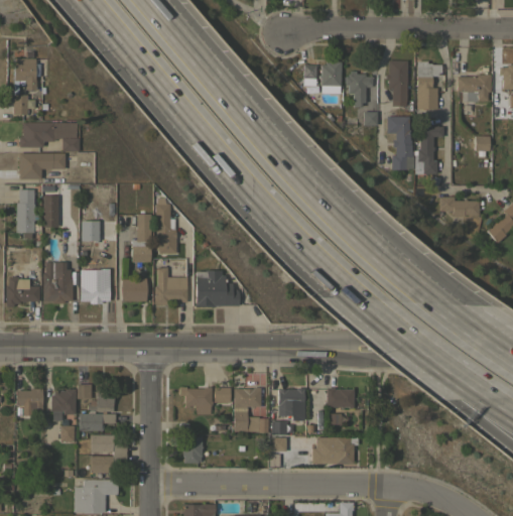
[(14,57),(35,57),(35,79),(36,79),(36,89),(25,89),(26,80),(19,80),(19,93),(28,94),(27,107),(29,107),(29,113),(27,113),(27,114),(14,114),(14,57)]
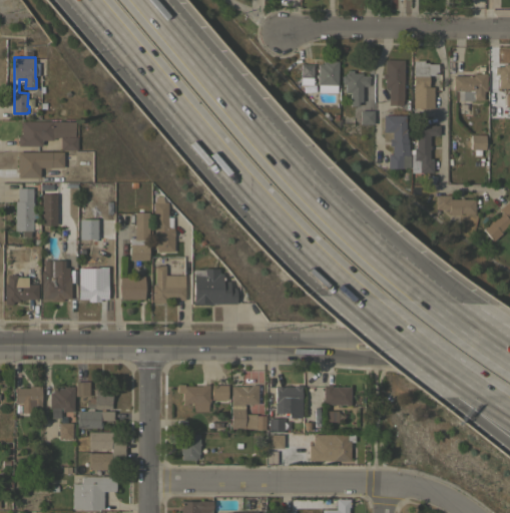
[(405,59),(405,100),(390,100),(390,87),(387,87),(387,78),(384,78),(384,73),(387,73),(387,59),(405,59)]
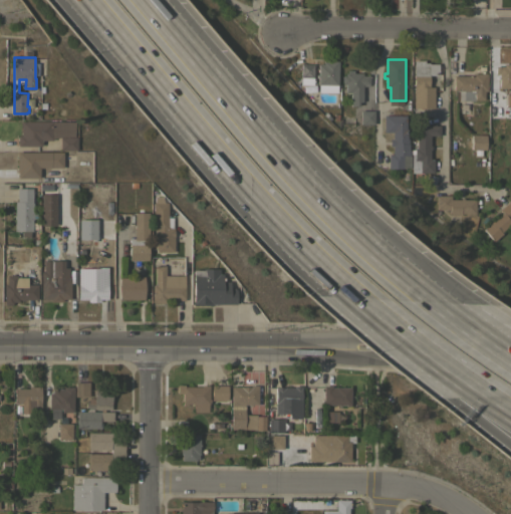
[(339,61),(338,92),(319,92),(320,84),(319,84),(320,63),(324,64),(324,60),(339,61)]
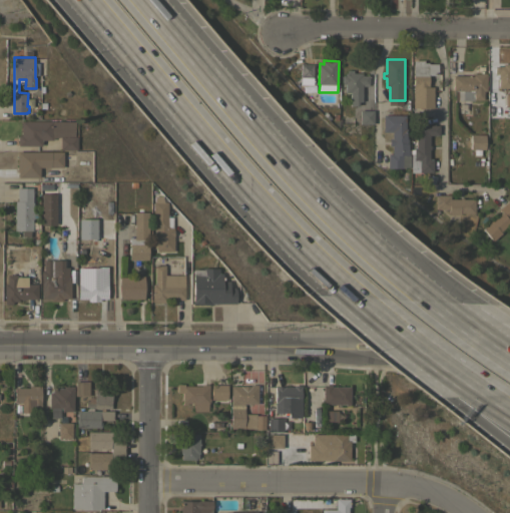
[(435,108),(415,108),(415,60),(426,60),(426,63),(430,63),(430,64),(440,64),(440,75),(430,75),(430,87),(435,87),(435,108)]
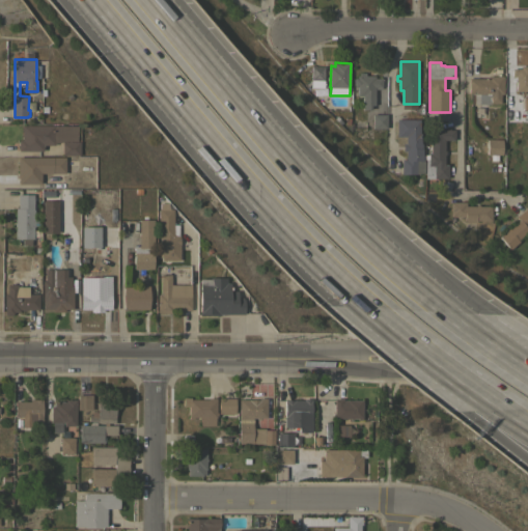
[(325,80),(326,80),(326,84),(326,88),(312,87),(312,79),(308,79),(308,73),(312,73),(313,65),(326,66),(325,80)]
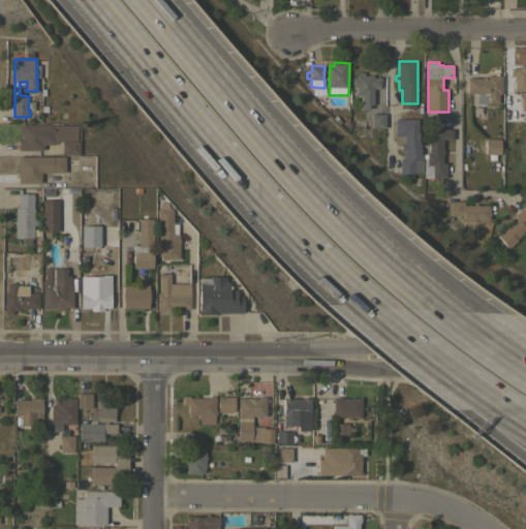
[(525,91),(516,91),(516,75),(512,75),(512,68),(521,68),(521,65),(525,65),(525,91)]
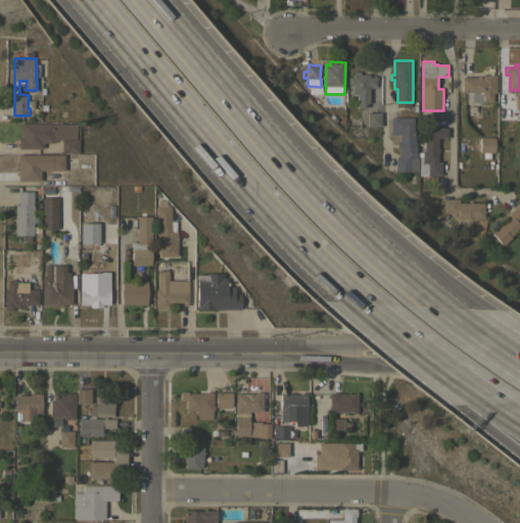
[(356,75),(356,72),(362,72),(362,75),(371,75),(371,77),(377,77),(377,88),(371,88),(370,103),(366,103),(366,107),(359,107),(359,95),(353,95),(353,86),(349,86),(349,77),(353,77),(353,75),(356,75)]
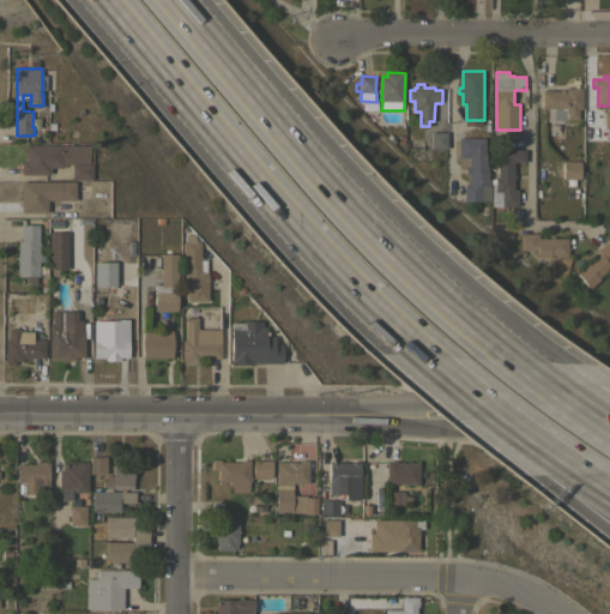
[(566,91),(566,88),(584,88),(584,109),(580,109),(580,119),(568,119),(568,120),(548,120),(548,108),(544,108),(544,91),(566,91)]
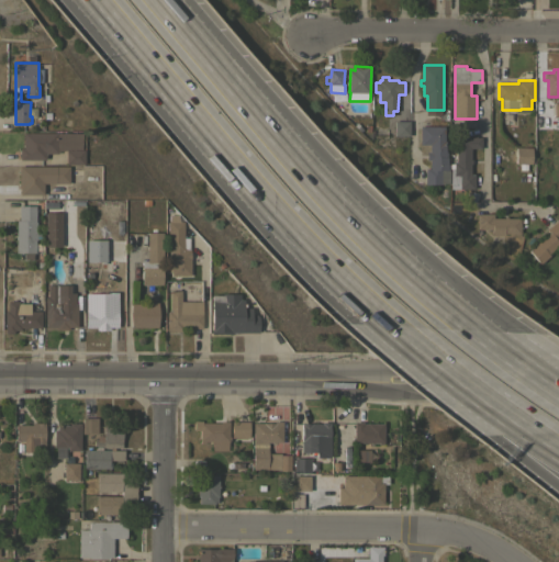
[(411,121),(411,136),(397,136),(397,135),(389,135),(389,136),(378,136),(378,128),(388,128),(388,123),(395,123),(395,121),(411,121)]
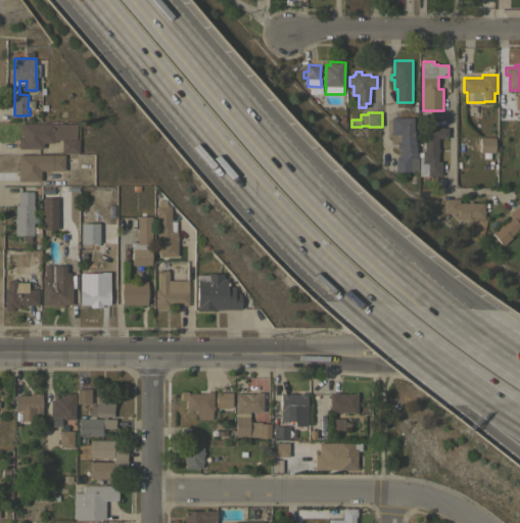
[(415,117),(415,132),(416,132),(416,141),(417,141),(417,146),(418,146),(418,152),(419,152),(419,157),(420,157),(419,171),(412,171),(412,172),(396,172),(397,156),(400,156),(402,149),(398,149),(398,141),(402,141),(402,135),(392,134),(392,117),(415,117)]
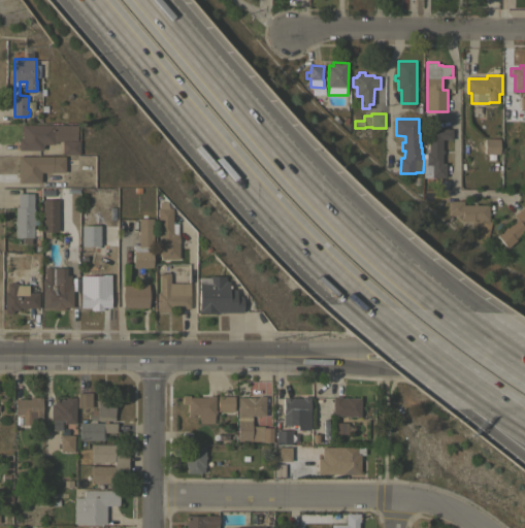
[(78,141),(80,141),(80,155),(63,155),(63,140),(56,142),(56,144),(44,143),(44,147),(44,150),(20,150),(20,138),(23,138),(23,124),(78,125),(78,141)]
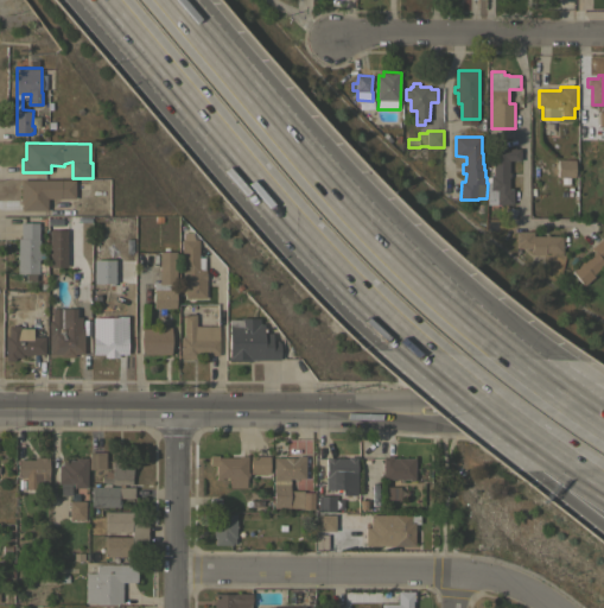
[(522,160),(510,160),(510,172),(512,172),(512,177),(510,177),(510,188),(515,188),(515,204),(498,204),(498,200),(489,200),(489,183),(488,183),(488,178),(493,178),(493,176),(495,176),(495,149),(513,149),(513,147),(516,147),(516,149),(521,149),(522,160)]
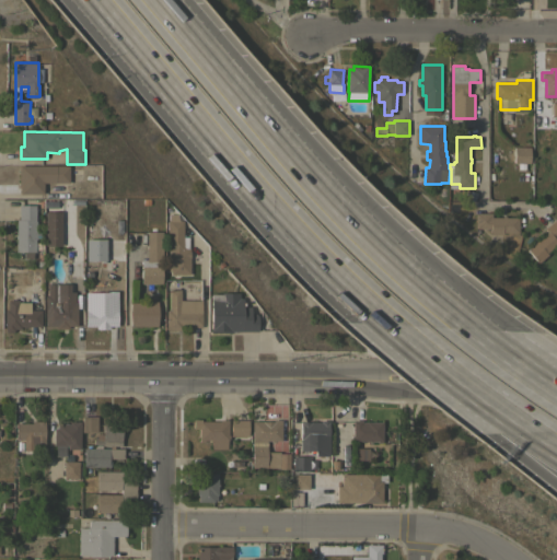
[(532,147),(532,163),(528,163),(528,168),(520,168),(520,163),(515,163),(515,147),(532,147)]
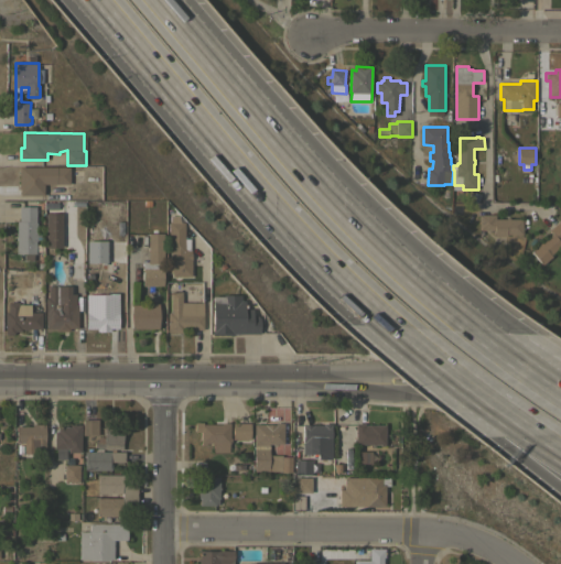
[(71,166),(71,184),(45,183),(45,195),(21,195),(21,188),(20,188),(20,166),(71,166)]
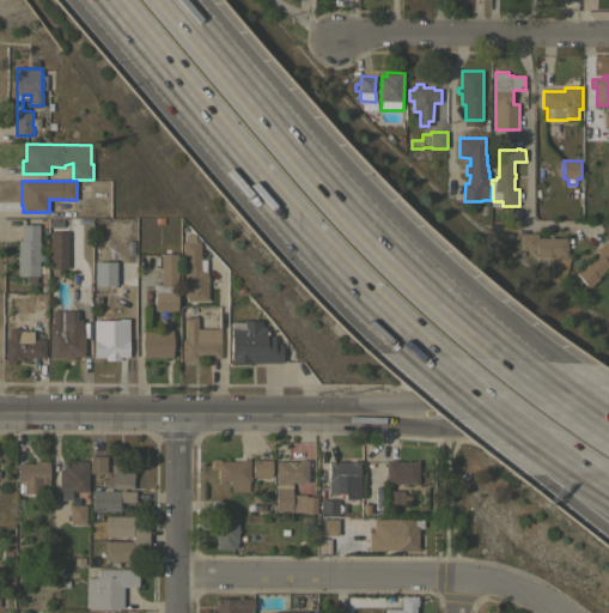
[(40,241),(41,241),(42,261),(40,261),(41,275),(38,275),(38,283),(28,283),(28,275),(19,275),(19,261),(18,261),(18,256),(19,256),(19,240),(23,240),(22,224),(40,224),(40,241)]
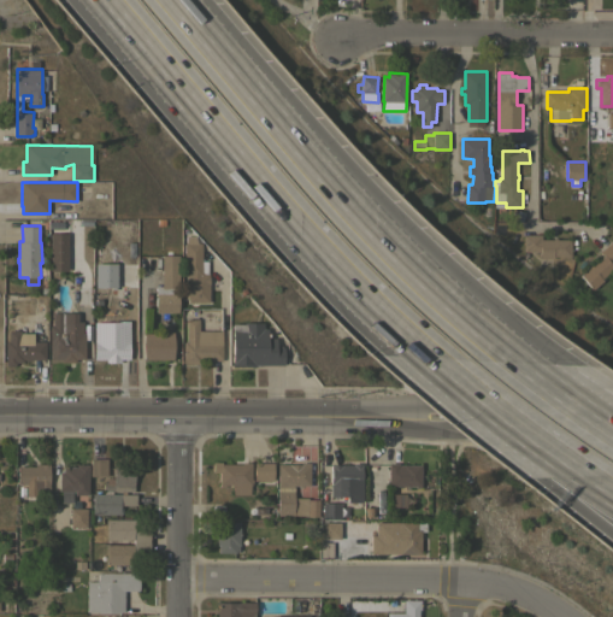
[(69,233),(51,233),(51,270),(68,270),(69,233)]
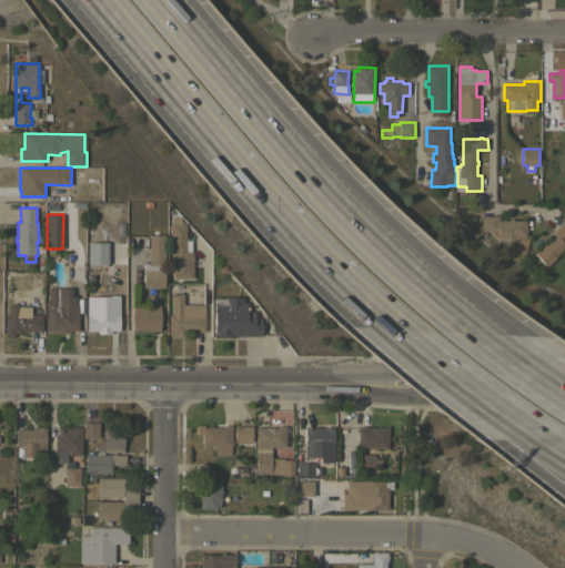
[(173,216),(182,216),(182,220),(184,224),(188,224),(188,240),(193,240),(193,252),(194,252),(194,279),(174,279),(175,257),(174,257),(174,253),(171,253),(172,224),(173,224),(173,216)]
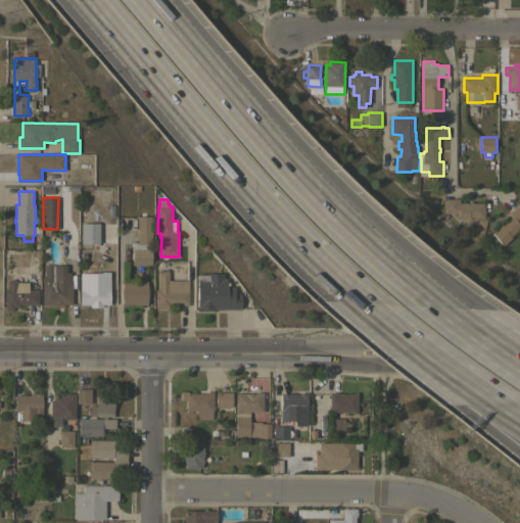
[(502,226),(502,225),(505,223),(512,217),(510,214),(519,206),(519,230),(512,236),(513,238),(505,245),(493,233),(502,226)]
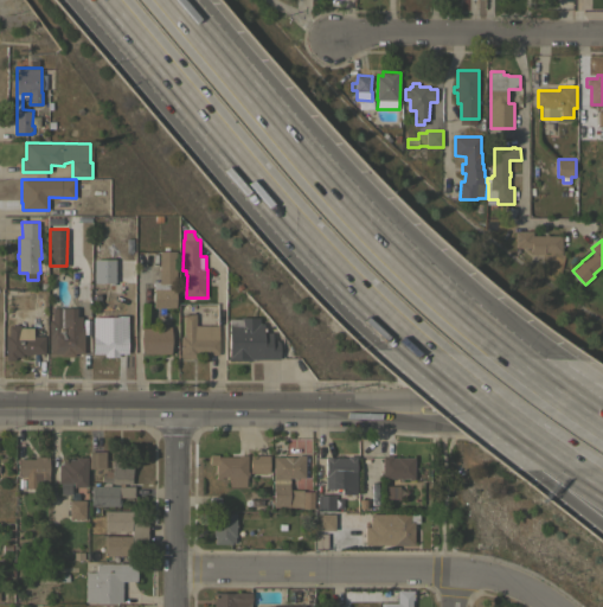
[(177,308),(154,307),(155,282),(160,282),(161,251),(178,251),(177,308)]
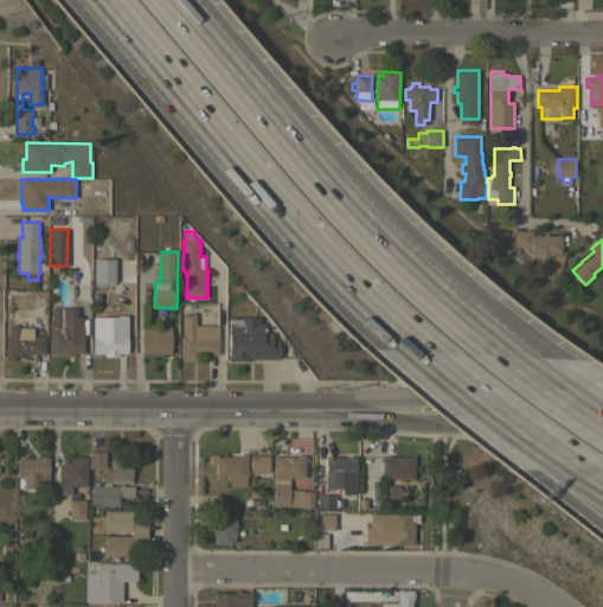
[(115,282),(116,260),(95,259),(94,282),(115,282)]
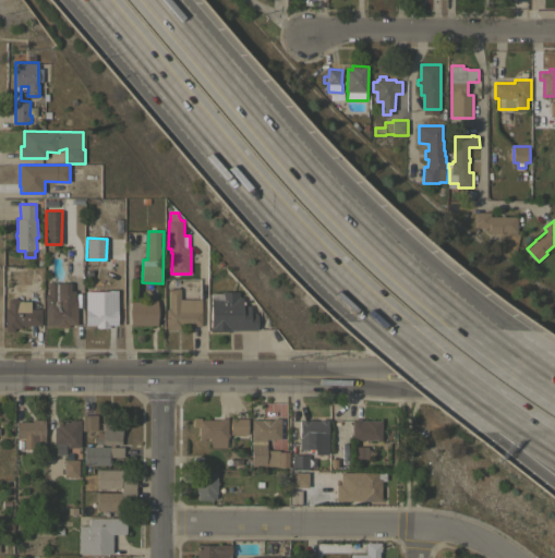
[(84,276),(72,276),(72,259),(84,259),(84,276)]
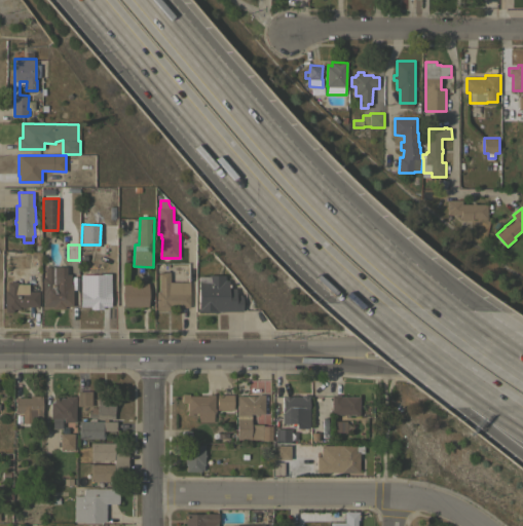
[(190,307),(173,307),(173,309),(158,309),(158,292),(160,292),(160,272),(171,272),(171,282),(191,282),(190,307)]
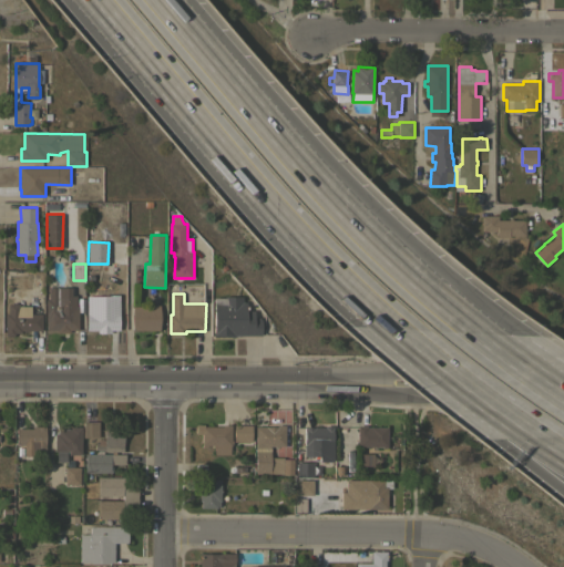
[(78,295),(78,306),(80,306),(79,330),(47,330),(47,299),(58,299),(58,295),(78,295)]
